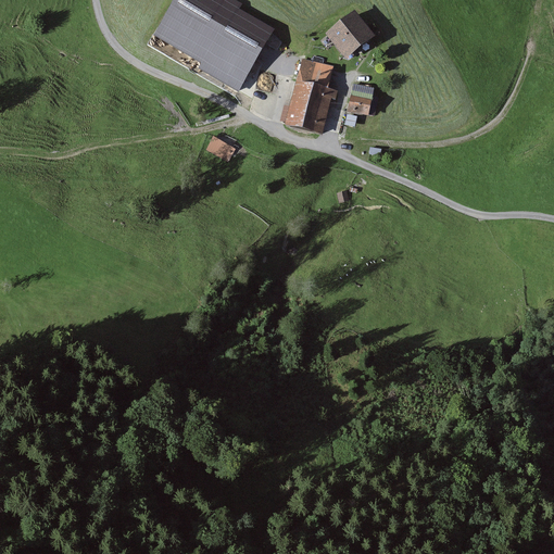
[(177,0),(159,35),(206,61),(201,71),(238,90),(271,30),(215,0),(177,0)]
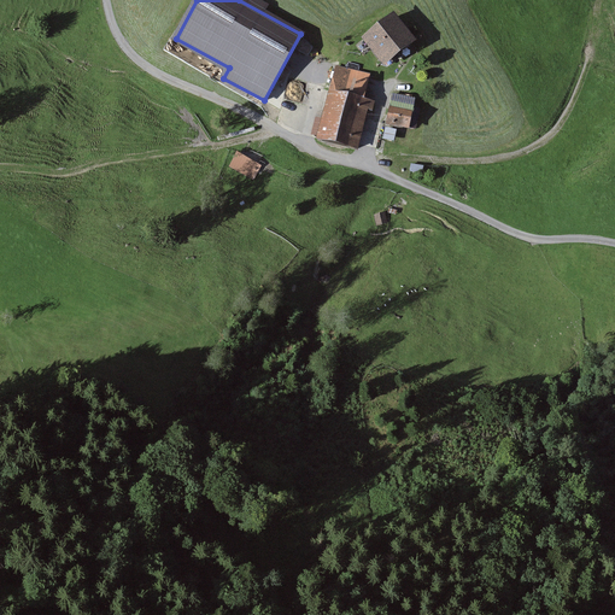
[(364,39),(386,68),(419,42),(397,13),(364,39)]
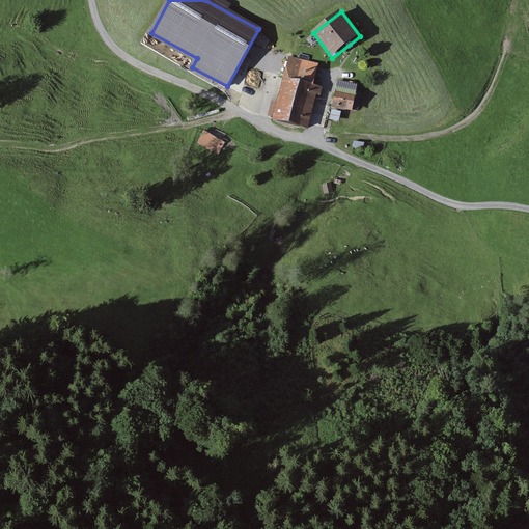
[(287,55),(272,120),(308,130),(316,95),(318,96),(321,88),(311,85),(317,62),(287,55)]
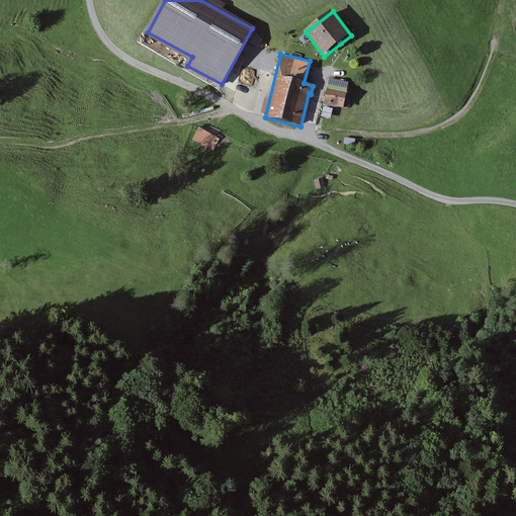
[(324,104),(343,108),(348,83),(329,79),(324,104)]
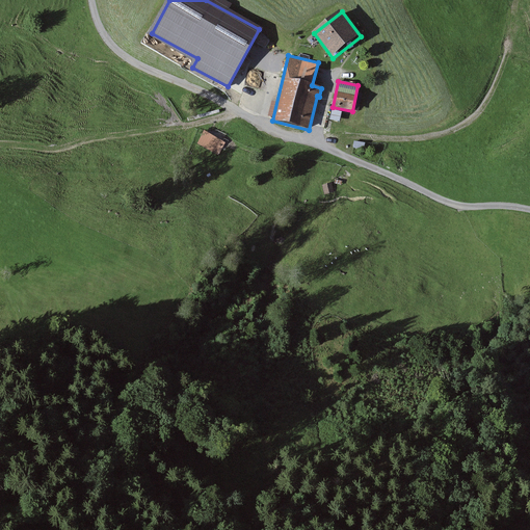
[(195,143),(216,155),(222,142),(203,131),(195,143)]
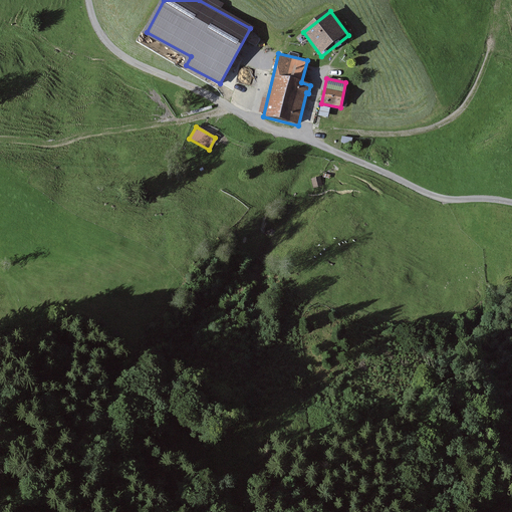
All buildings are outlined.
